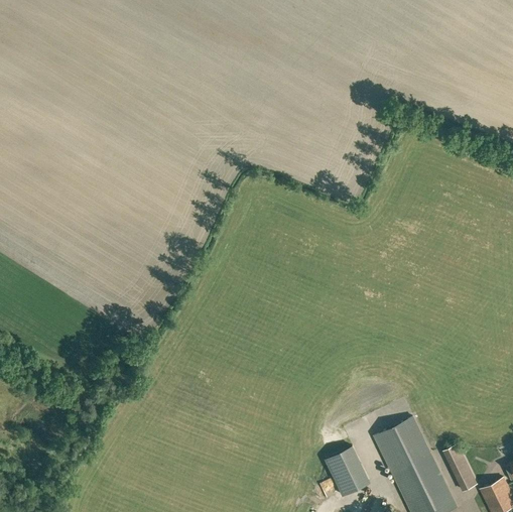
[(454,509),(426,455),(409,419),(371,438),(388,474),(406,511),(450,511),(454,509)]
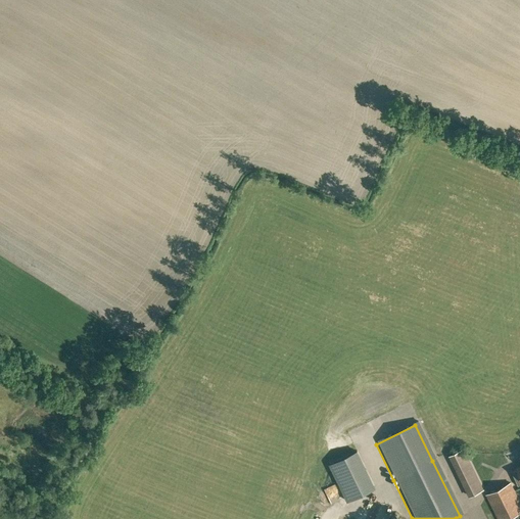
[(467,498),(484,490),(465,449),(447,456),(467,498)]
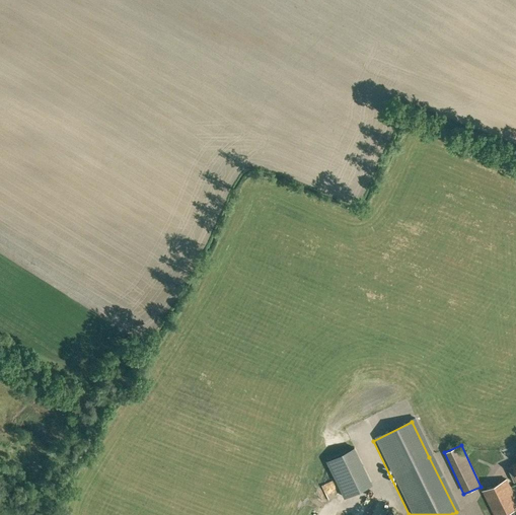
[(327,460),(343,498),(371,487),(356,448),(327,460)]
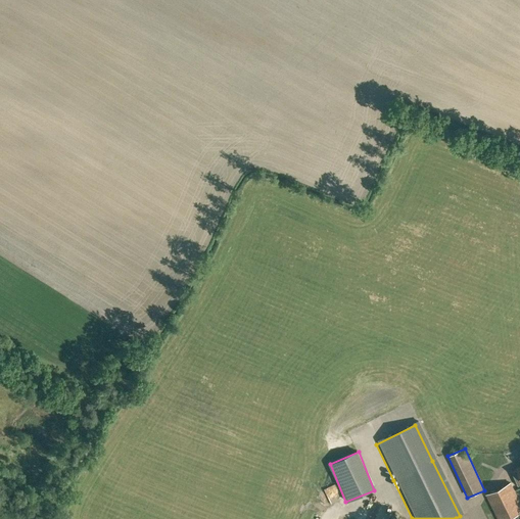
[(509,476),(513,484),(515,489),(519,488),(519,487),(519,460),(517,461),(519,467),(519,469),(514,472),(514,473),(509,476)]
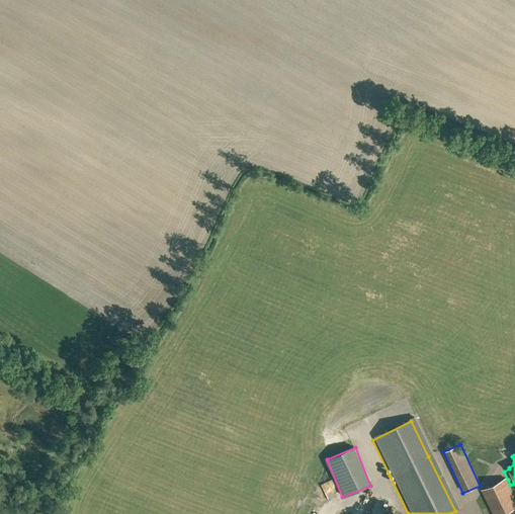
[(507,513),(514,510),(514,509),(502,483),(479,494),(489,513),(507,513)]
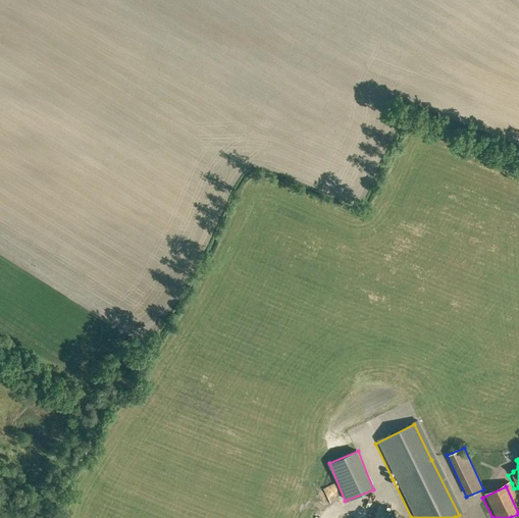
All buildings are outlined.
